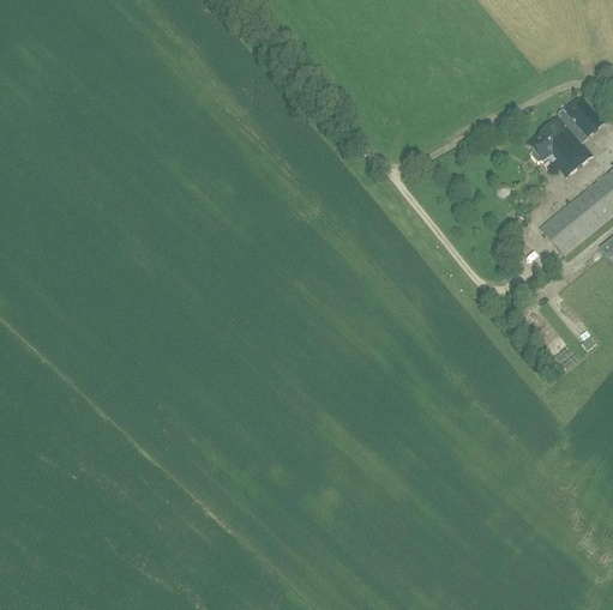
[(557,113),(559,115),(581,140),(602,121),(582,96),(564,110),(562,108),(557,113)]
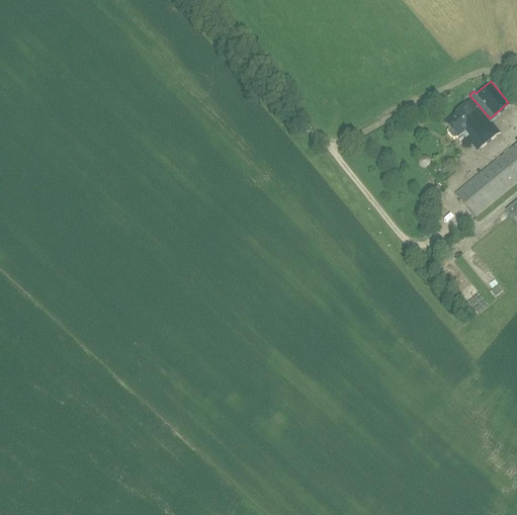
[(499,130),(490,118),(471,97),(444,120),(448,125),(446,126),(446,131),(450,136),(454,136),(455,134),(456,135),(461,131),(477,149),(499,130)]
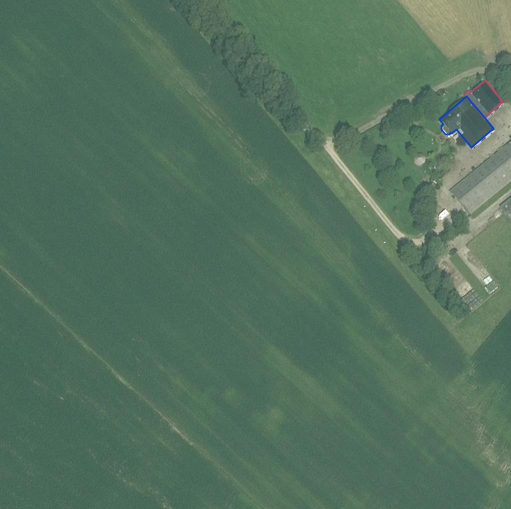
[(467,212),(510,175),(510,140),(510,139),(448,190),(467,212)]
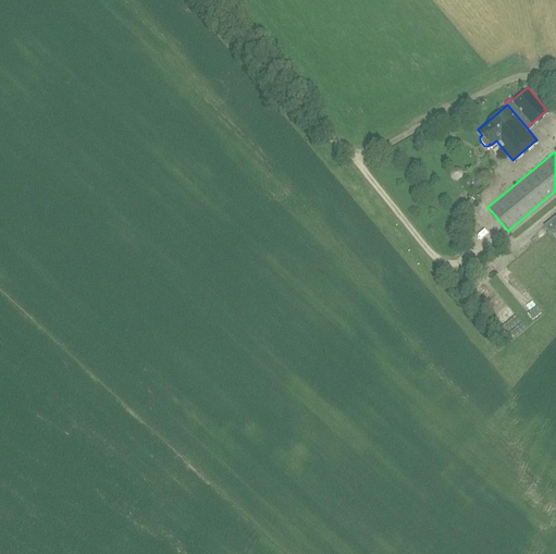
[(495,196),(507,183),(502,177),(490,191),(495,196)]
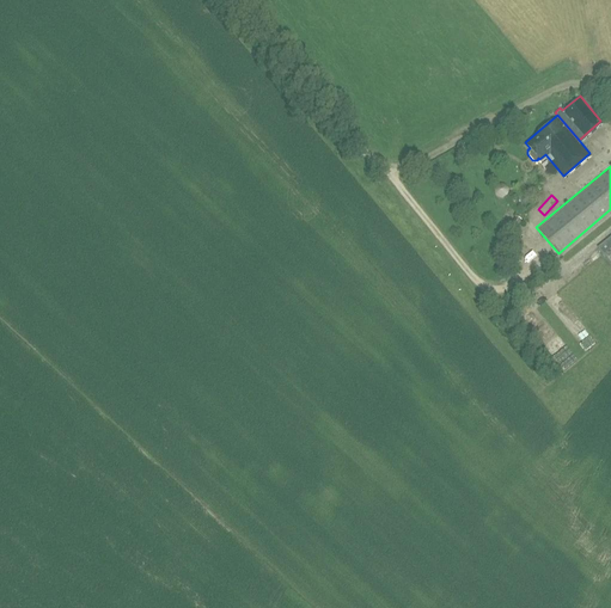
[(610,233),(596,246),(610,264),(610,233)]
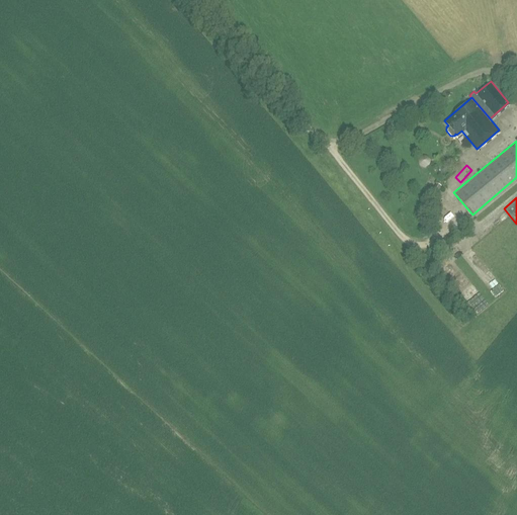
[(451,264),(461,258),(457,252),(447,258),(451,264)]
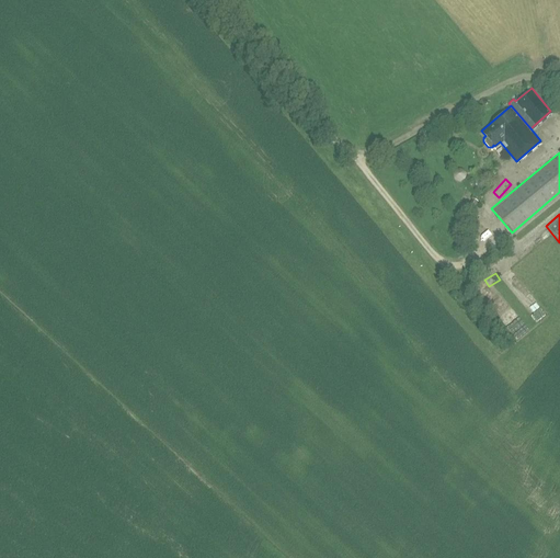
[(539,306),(522,285),(516,289),(534,310),(539,306)]
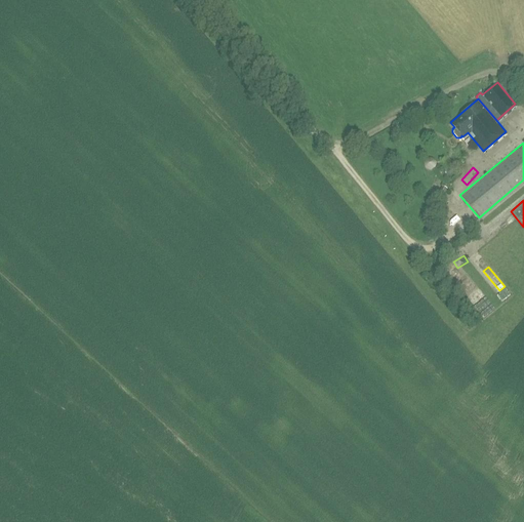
[(487,312),(494,306),(487,298),(481,305),(487,312)]
